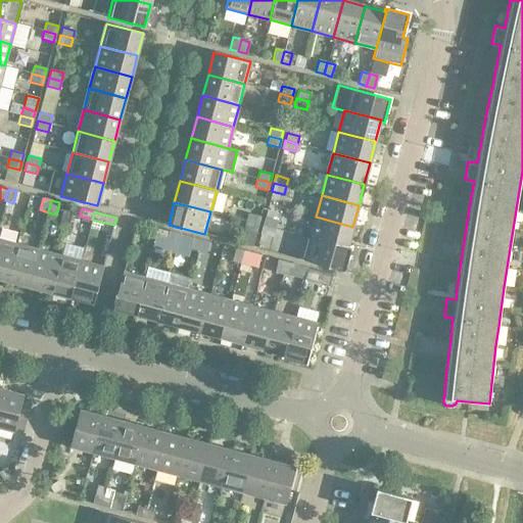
[(248,214),(246,222),(257,225),(260,217),(248,214)]
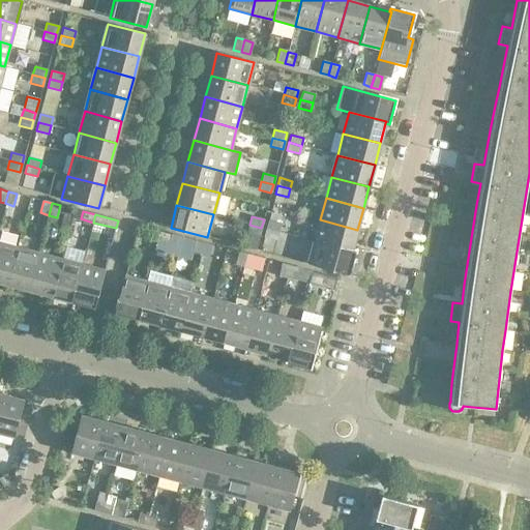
[(357,230),(320,219),(315,241),(352,252),(352,249),(357,230)]
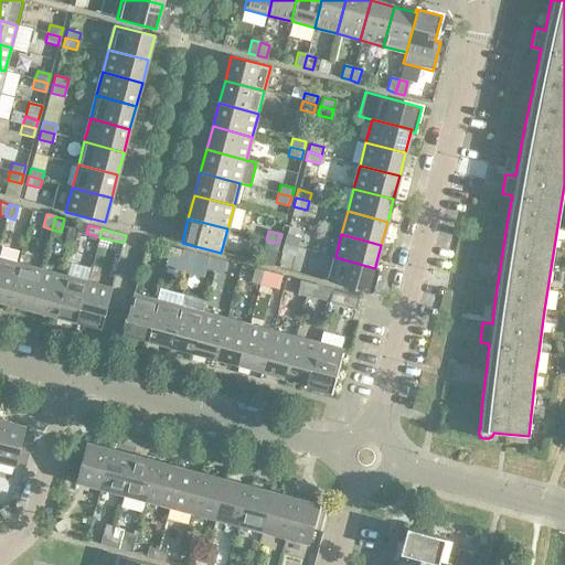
[(299,238),(286,235),(284,244),(297,247),(299,238)]
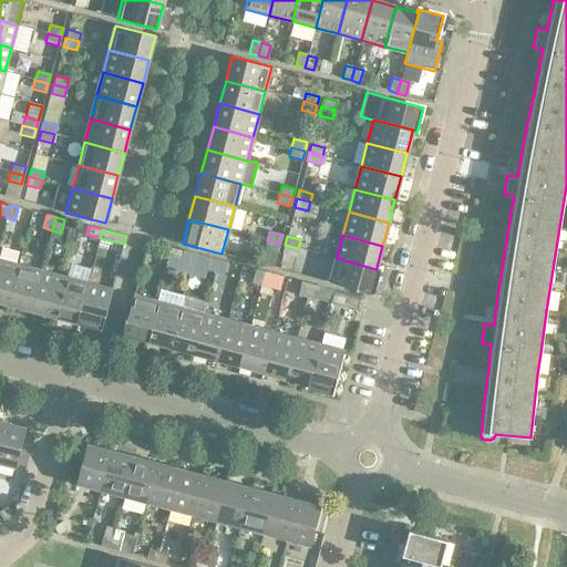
[(264,248),(261,257),(275,260),(277,253),(279,244),(267,240),(264,248)]
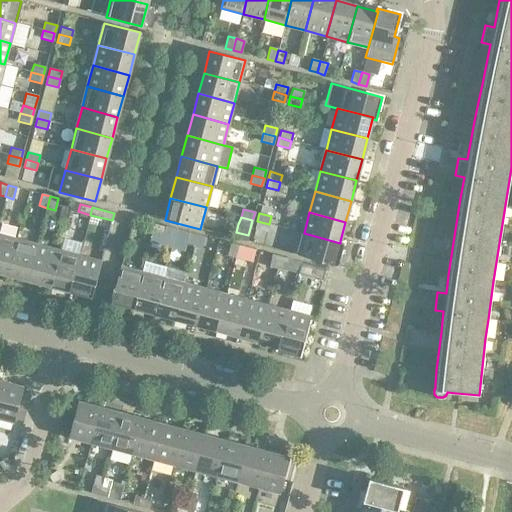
[(155,223),(133,218),(131,225),(153,231),(155,223)]
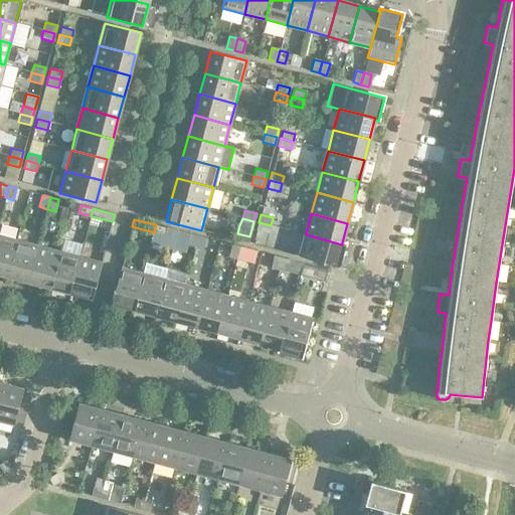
[(271,225),(259,222),(256,230),(269,233),(271,225)]
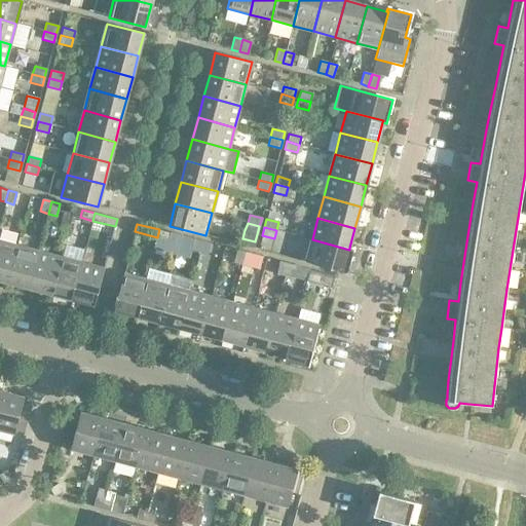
[(171,233),(159,229),(157,237),(168,240),(171,233)]
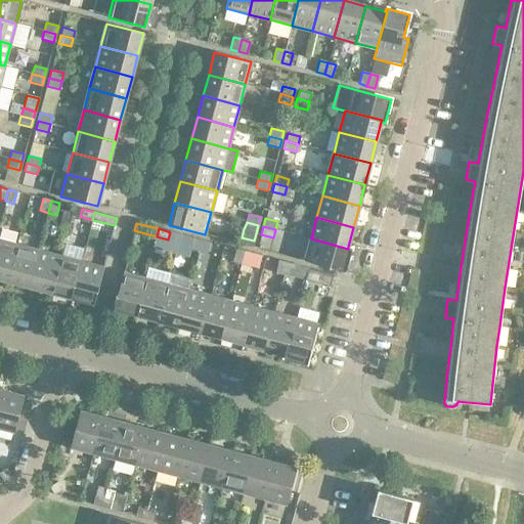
[(202,241),(193,238),(190,250),(199,252),(202,241)]
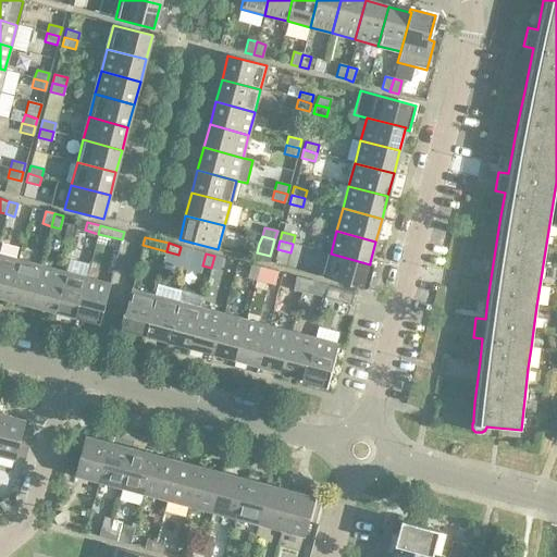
[(370,264),(331,254),(324,277),(367,288),(373,263),(370,262),(370,264)]
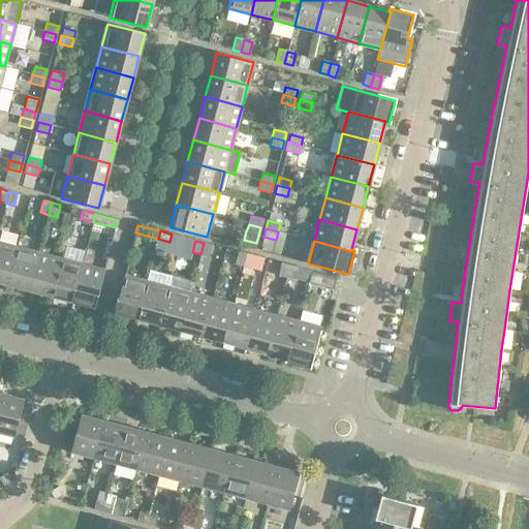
[(17,247),(0,242),(0,282),(7,284),(17,247)]
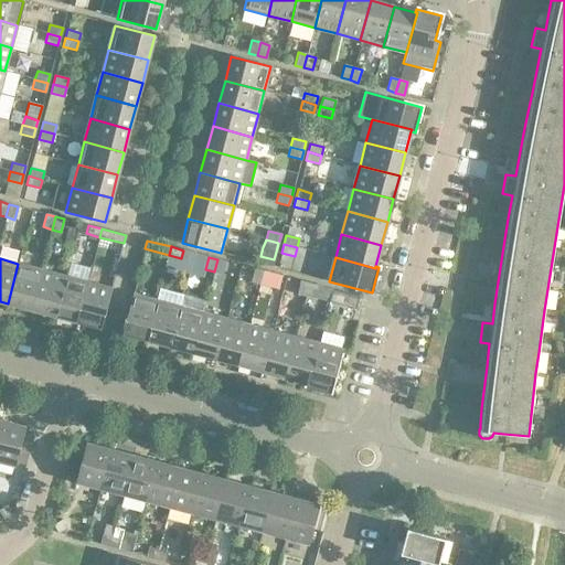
[(226,262),(217,259),(214,272),(223,275),(226,262)]
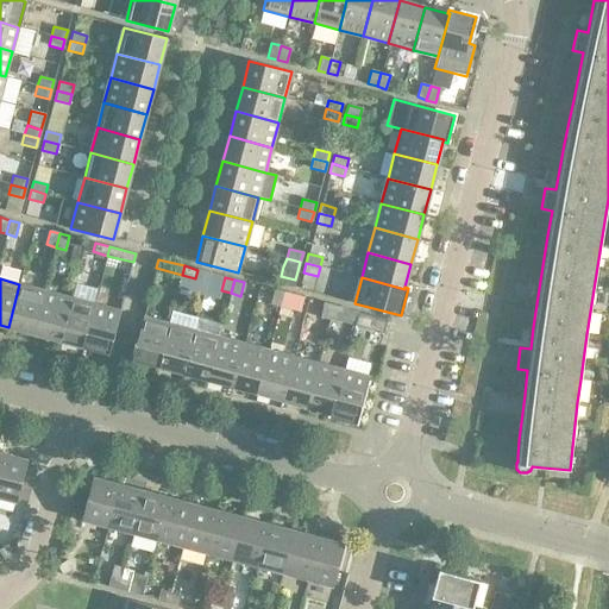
[(44,292),(19,284),(8,327),(33,333),(44,292)]
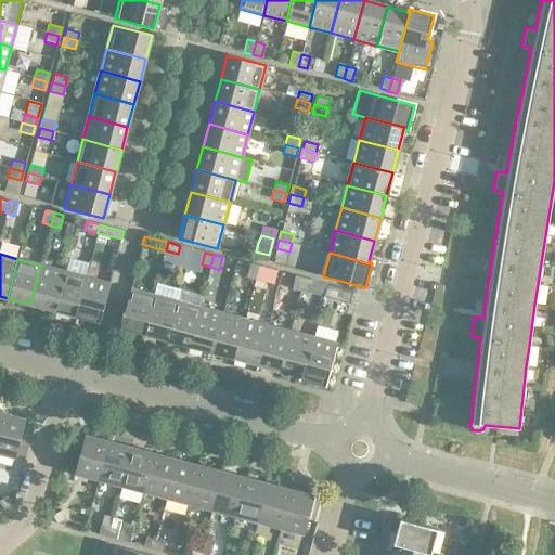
[(258,267),(249,265),(246,276),(255,279),(258,267)]
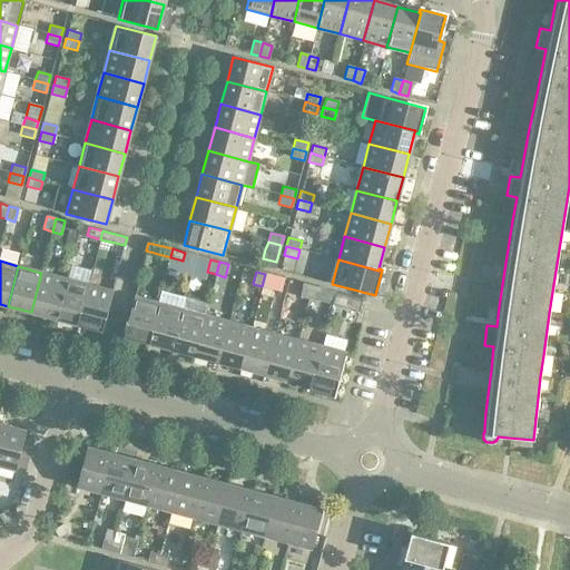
[(65,278),(41,273),(31,312),(55,318),(65,278)]
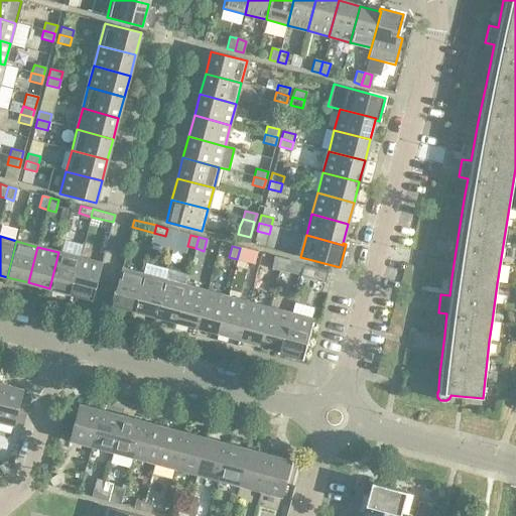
[(240,248),(237,259),(245,262),(255,264),(258,252),(248,250),(240,248)]
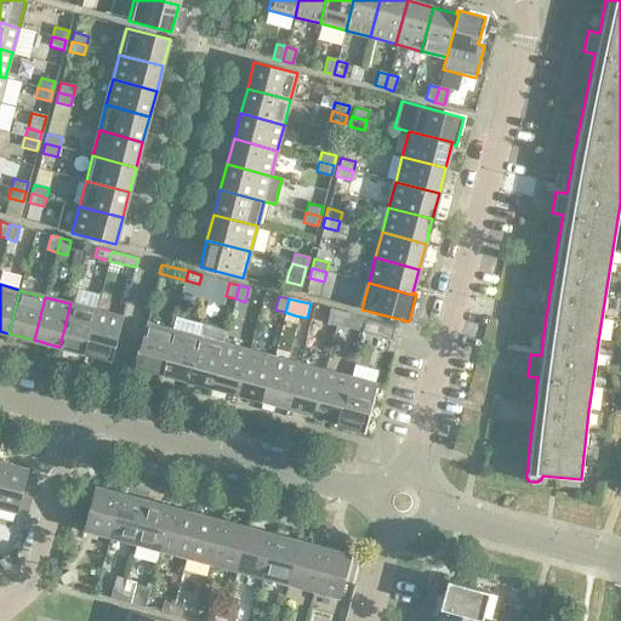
[(96,311),(70,303),(60,347),(84,354),(96,311)]
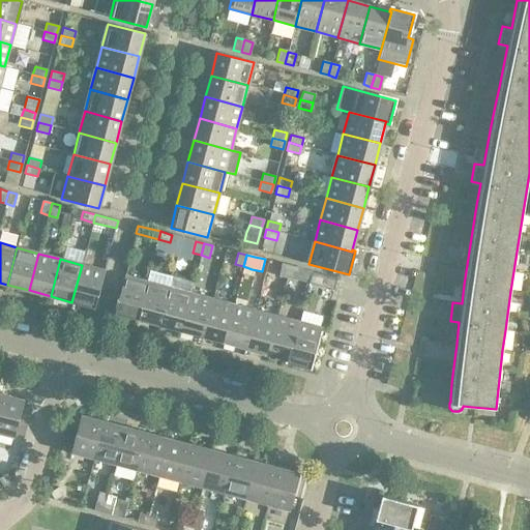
[(290,266),(282,264),(278,275),(287,278),(290,266)]
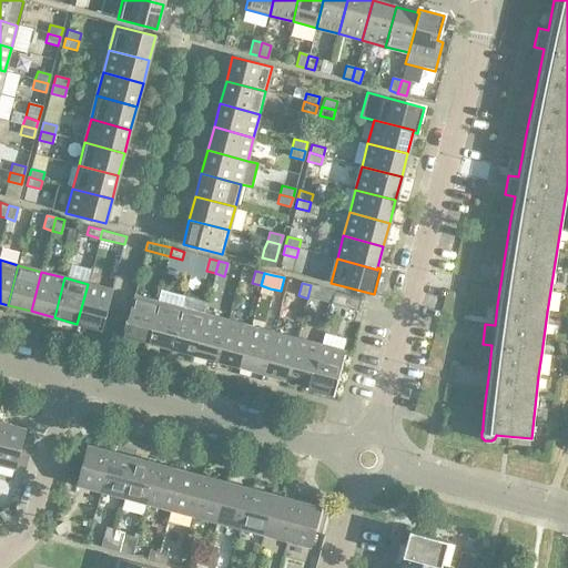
[(112,291),(88,284),(77,324),(101,330),(112,291)]
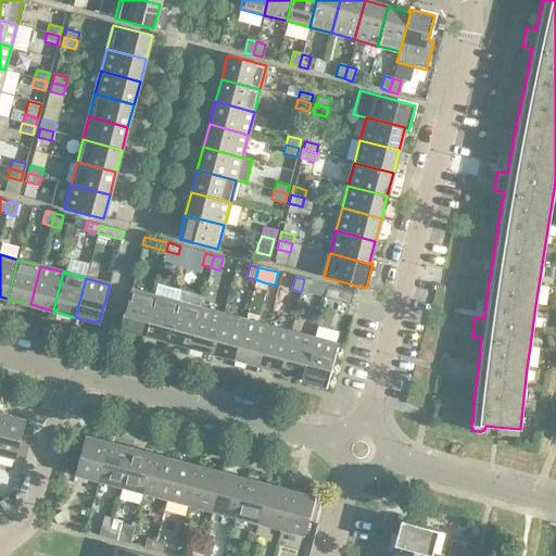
[(313,281),(304,279),(301,292),(310,294),(313,281)]
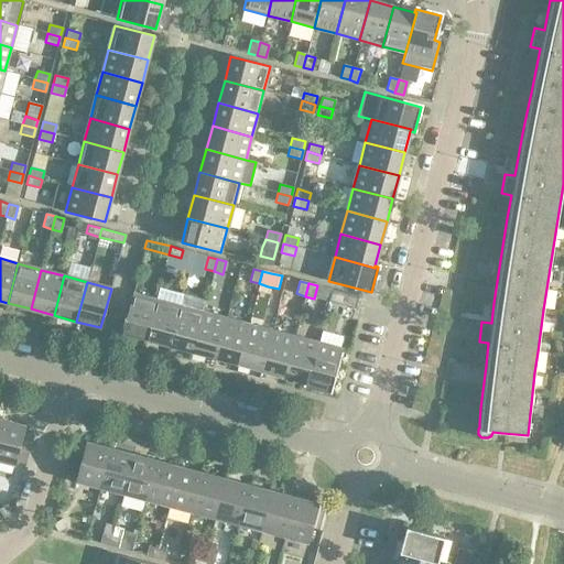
[(358,296),(332,289),(328,302),(355,308),(358,296)]
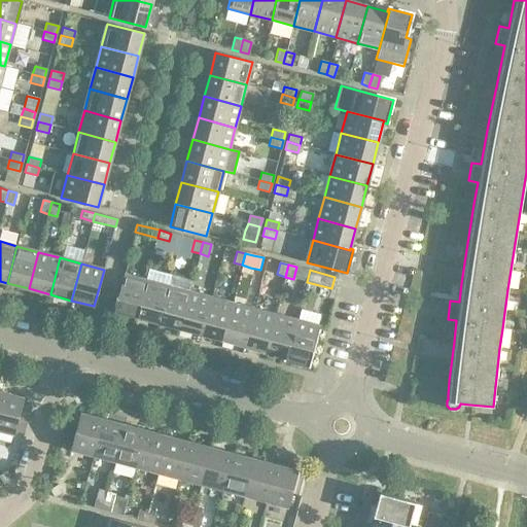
[(146,280),(124,275),(114,311),(136,317),(146,280)]
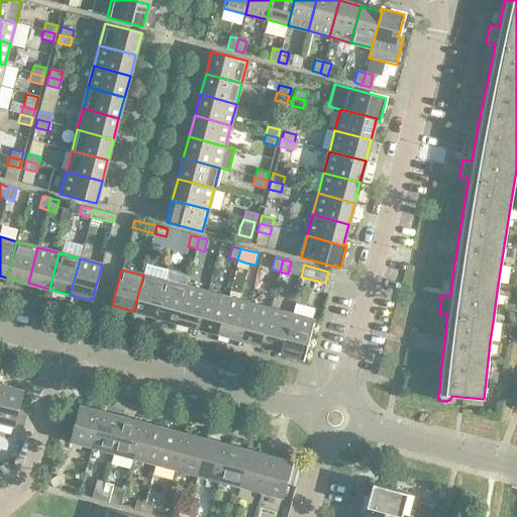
[(165,281),(143,275),(133,311),(154,317),(165,281)]
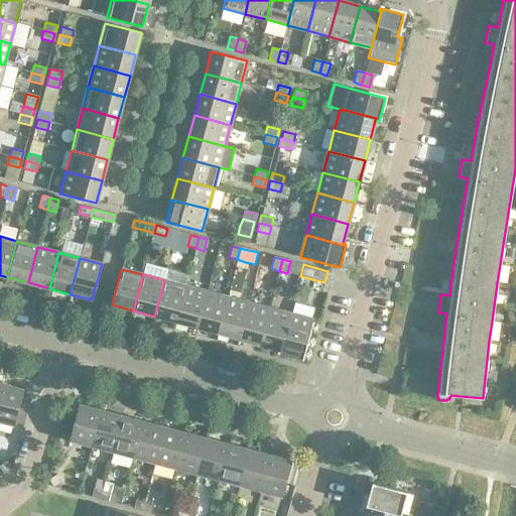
[(185,285),(164,280),(154,316),(175,321),(185,285)]
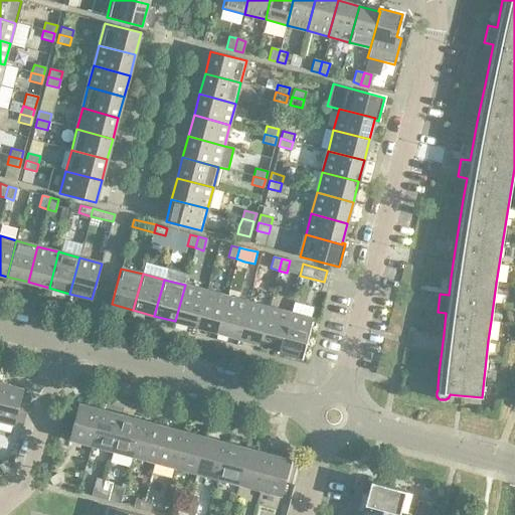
[(205,291),(185,285),(175,321),(196,327),(205,291)]
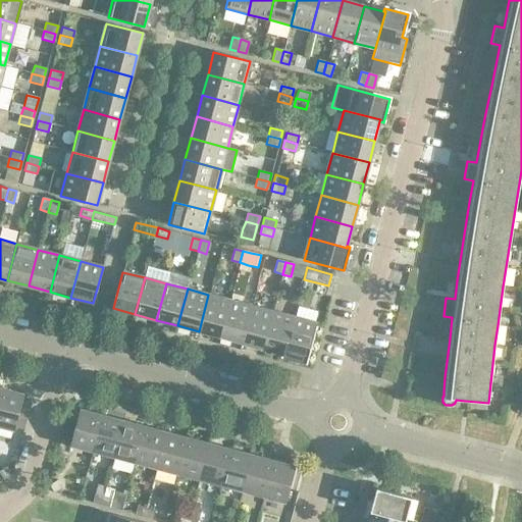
[(229,300),(208,295),(199,331),(220,336),(229,300)]
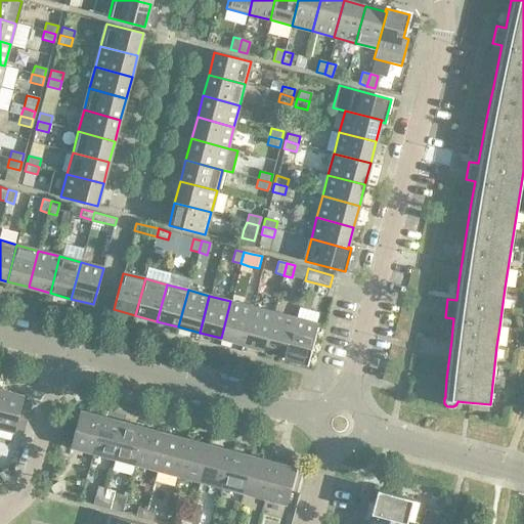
[(252,307),(230,301),(221,338),(243,344),(252,307)]
